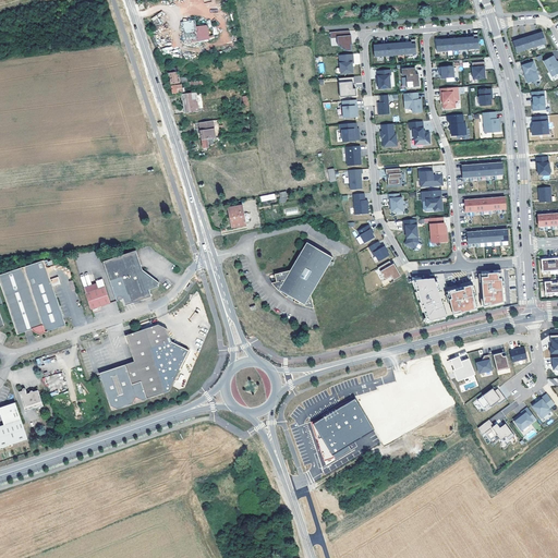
[(155,20),(156,34),(164,34),(162,31),(169,29),(169,20),(168,17),(166,17),(166,19),(155,20)]
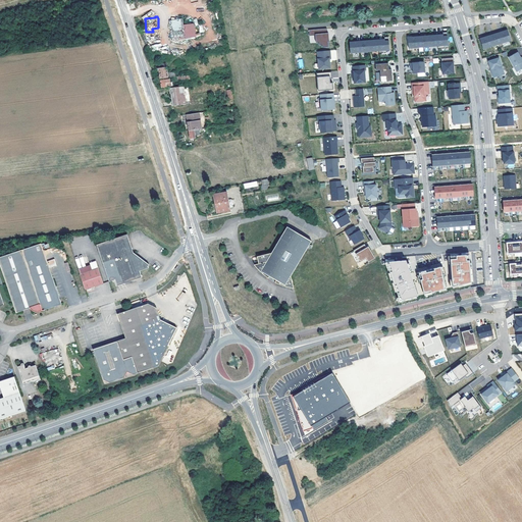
[(165,20),(158,18),(158,28),(152,29),(153,32),(166,30),(165,20)]
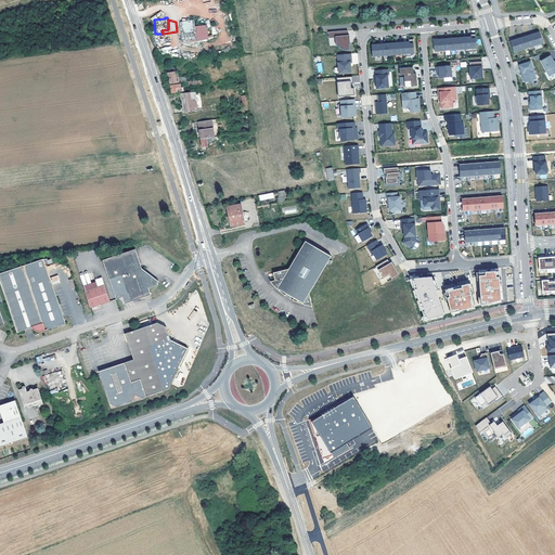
[(348,30),(328,31),(330,38),(335,38),(336,46),(339,44),(339,48),(343,48),(344,50),(349,50),(349,44),(349,41),(350,41),(349,35),(348,35),(348,30)]
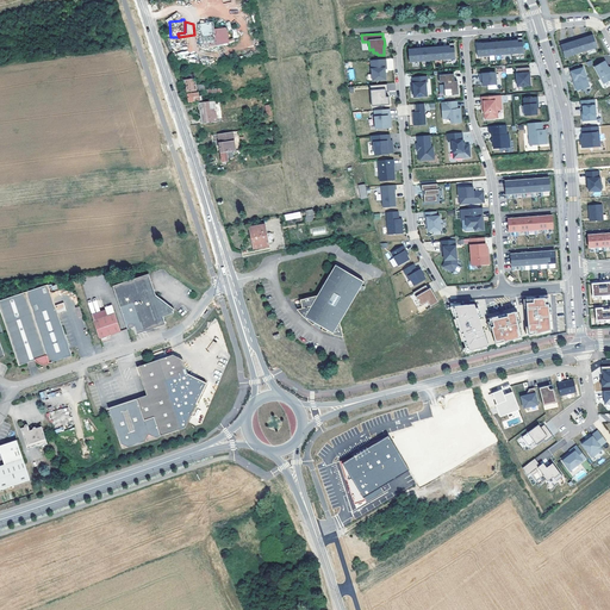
[(593,35),(561,45),(565,57),(597,48),(593,35)]
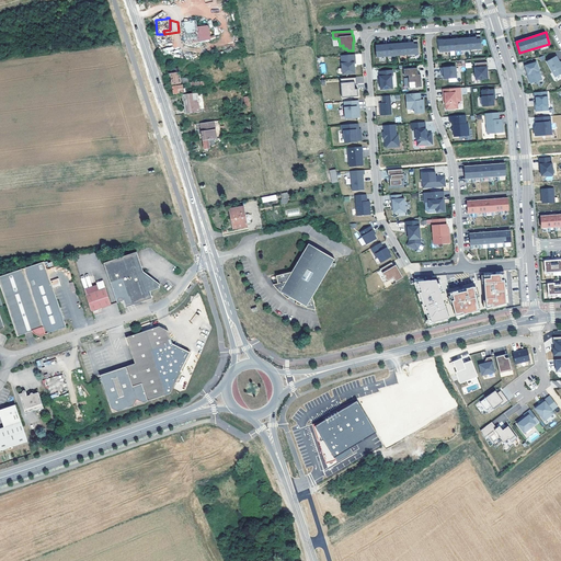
[(476,37),(438,39),(439,52),(471,49),(471,52),(478,52),(478,49),(482,48),(480,34),(476,34),(476,37)]
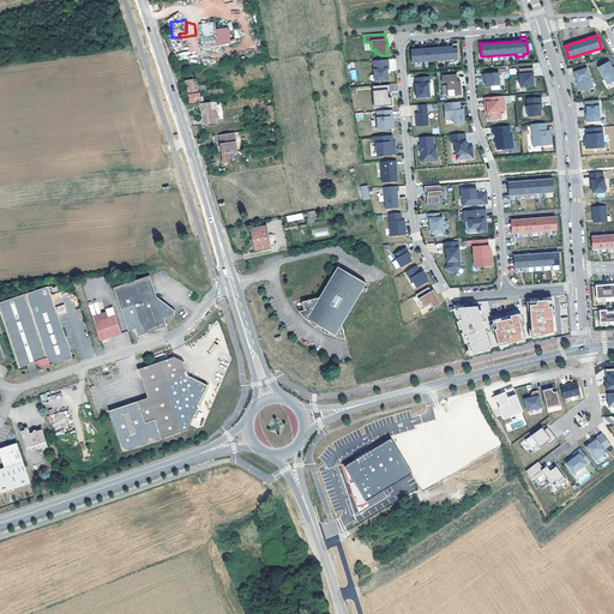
[(452,46),(411,49),(413,62),(446,60),(447,62),(455,62),(455,59),(458,59),(457,43),(452,43),(452,46)]
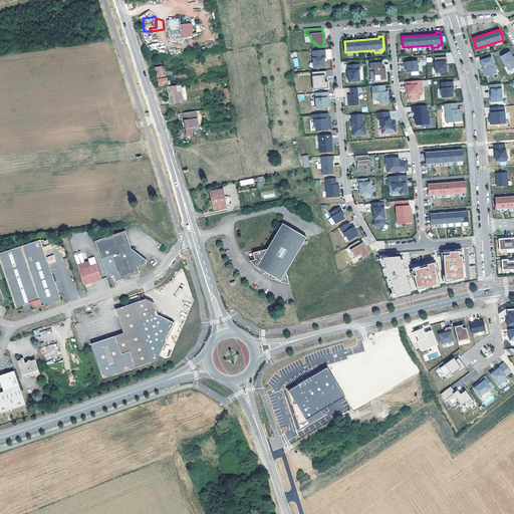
[(325,49),(313,50),(314,67),(325,66),(324,58),(325,57),(325,49)]
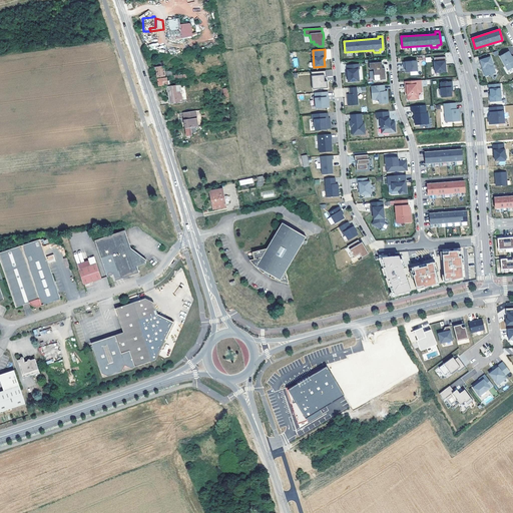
[(500,56),(508,70),(512,67),(512,58),(512,57),(509,51),(500,56)]
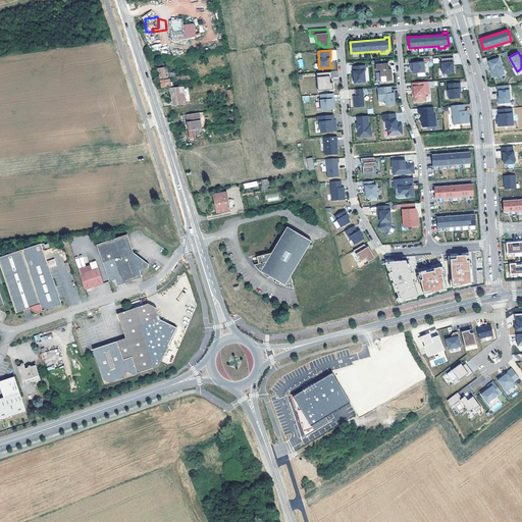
[(441,58),(444,73),(455,73),(454,66),(453,66),(452,62),(454,62),(454,57),(441,58)]
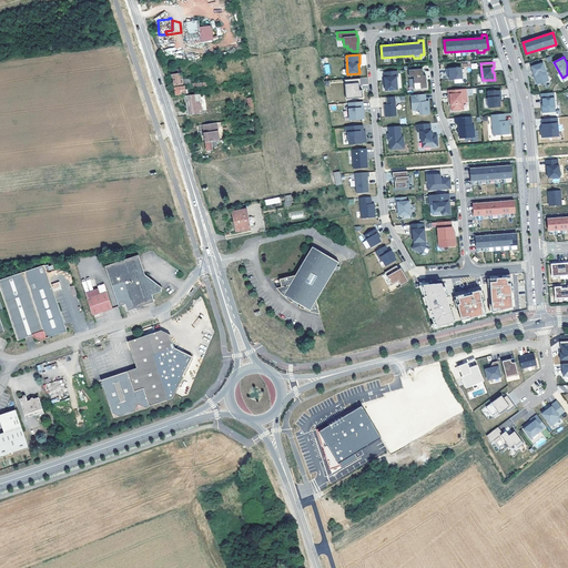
[(544,63),(533,66),(537,78),(536,80),(537,84),(549,81),(544,63)]
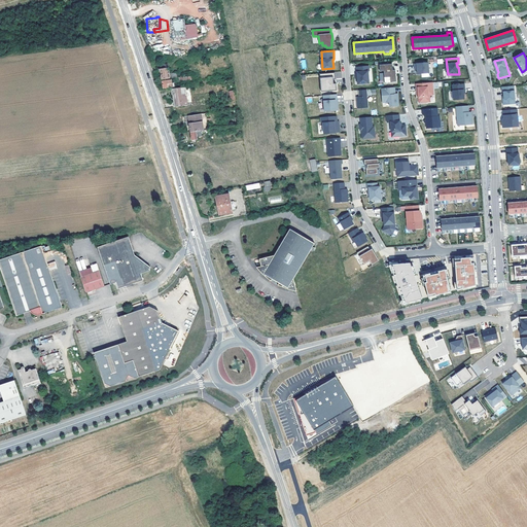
[(428,62),(414,64),(415,68),(417,67),(417,70),(418,74),(429,73),(428,62)]
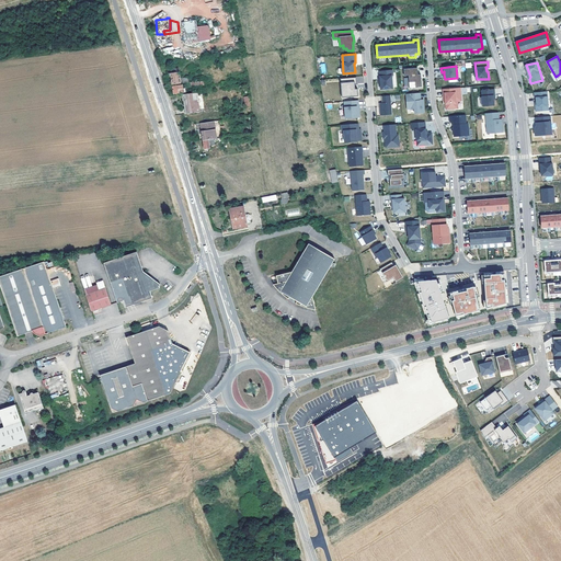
[(409,76),(410,88),(422,87),(421,75),(419,75),(418,68),(404,69),(404,76),(409,76)]
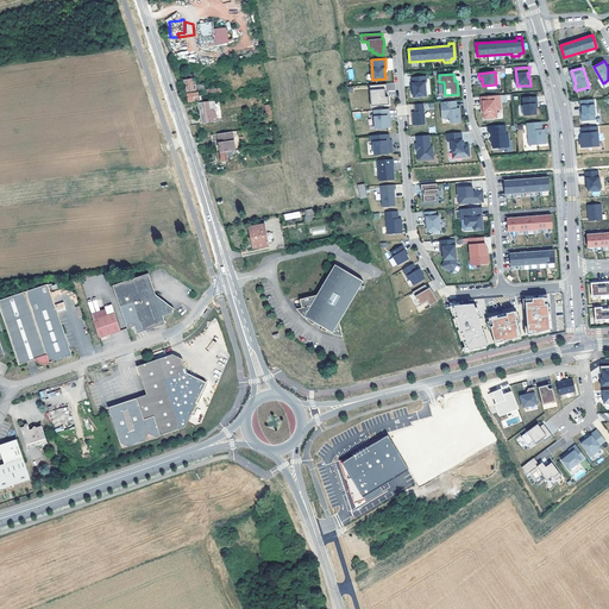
[(427,76),(412,77),(413,85),(413,87),(410,87),(412,93),(413,93),(414,98),(427,96),(426,82),(427,82),(427,76)]
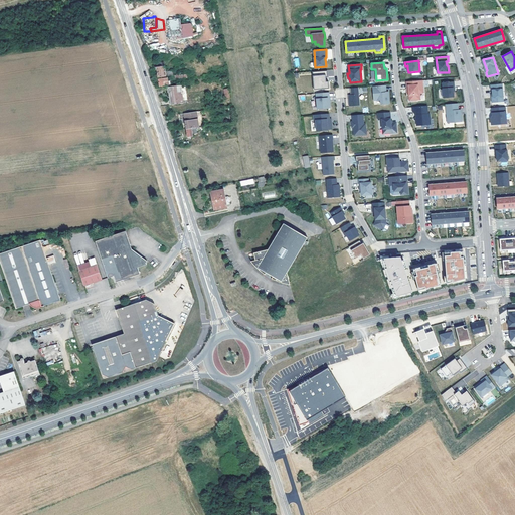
[(165,77),(164,66),(156,67),(157,77),(165,77)]
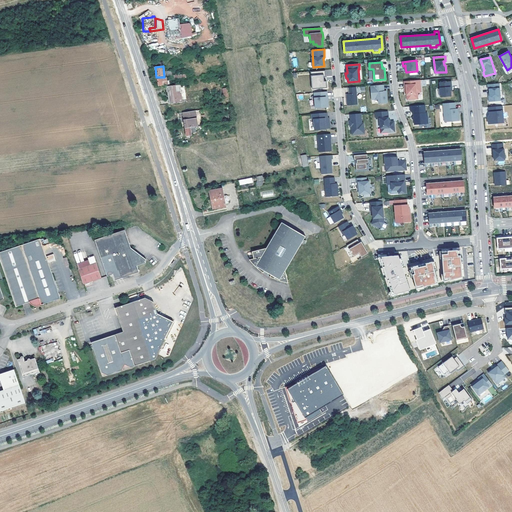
[(325,70),(313,71),(313,75),(312,75),(312,82),(315,82),(315,88),(327,87),(326,81),(323,81),(323,77),(326,77),(325,70)]
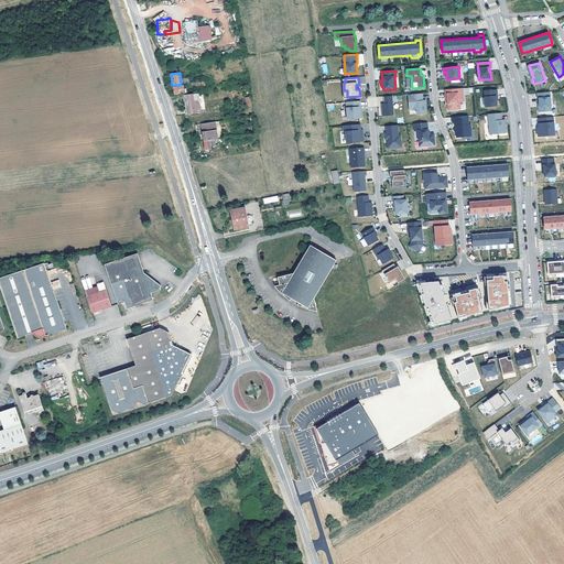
[(174,95),(185,93),(183,85),(172,87),(174,95)]
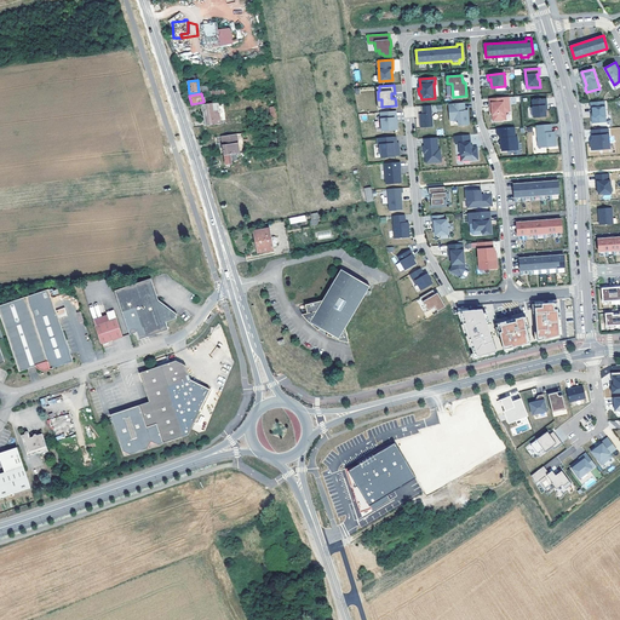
[(509,97),(489,98),(491,108),(492,107),(492,113),(493,121),(506,120),(505,112),(510,112),(509,97)]
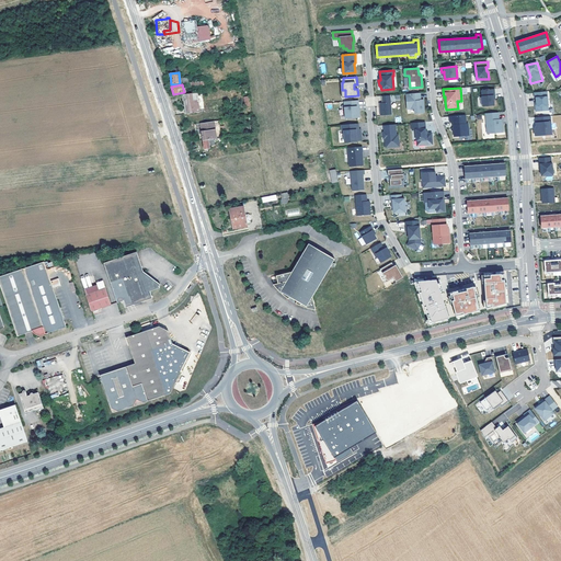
[(482,90),(483,106),(494,105),(493,100),(493,95),(494,95),(494,89),(482,90)]
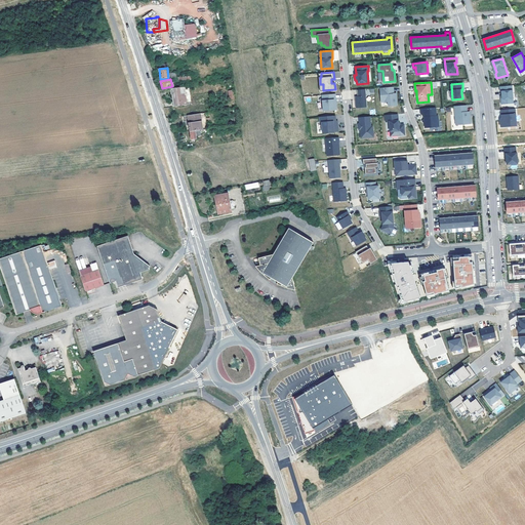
[(512,85),(499,86),(500,91),(501,91),(501,95),(501,98),(500,99),(501,105),(514,104),(512,85)]
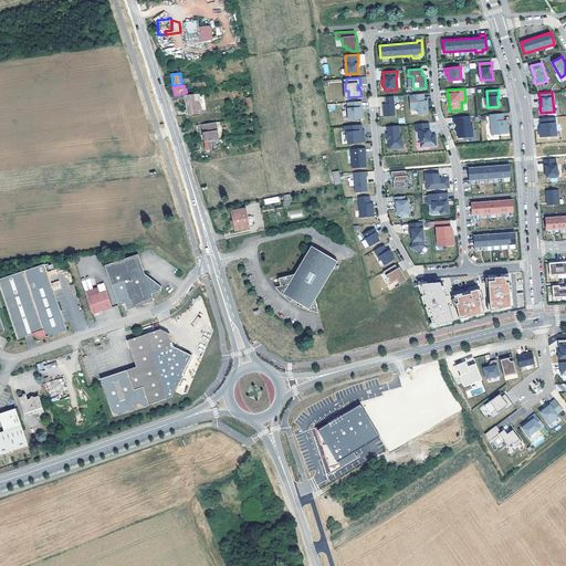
[(201,114),(200,94),(185,95),(186,115),(201,114)]
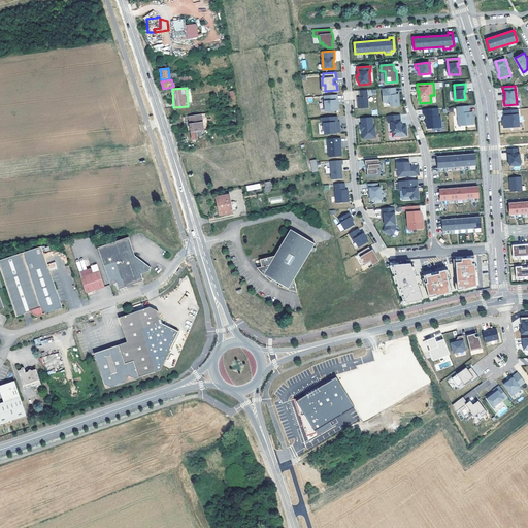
[(395,88),(382,89),(384,103),(390,102),(391,106),(399,106),(398,94),(396,94),(395,88)]
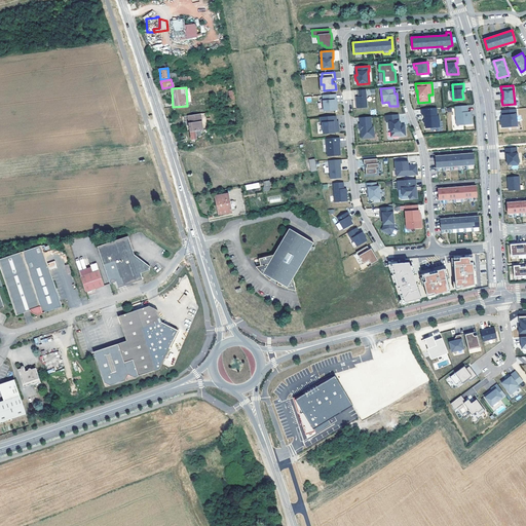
[(366,89),(358,90),(359,97),(355,97),(357,108),(368,108),(366,89)]
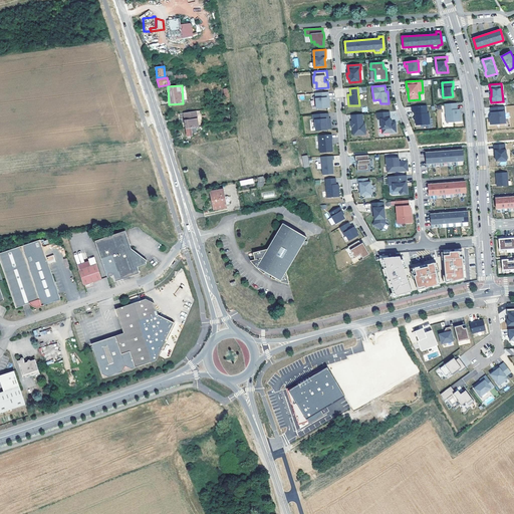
[(328,91),(315,93),(316,108),(329,107),(329,101),(328,101),(327,101),(327,97),(328,97),(328,91)]
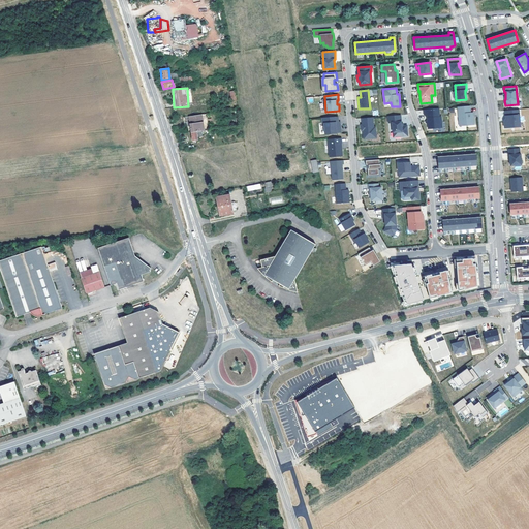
[(470,105),(458,106),(460,126),(474,125),(473,118),(472,118),(472,112),(470,113),(470,105)]
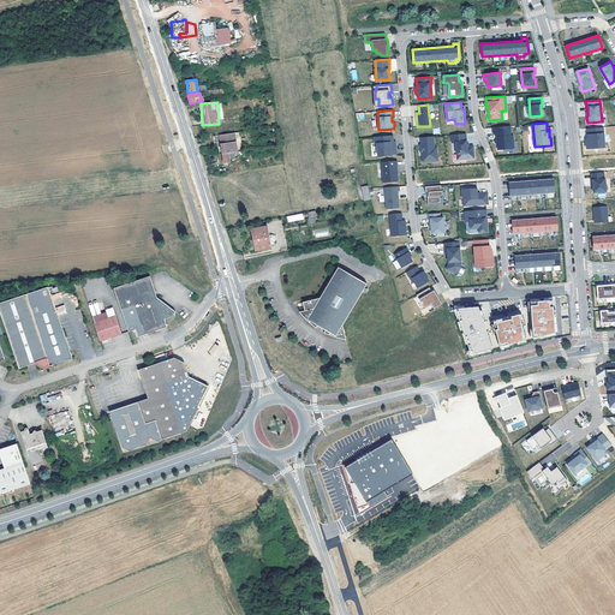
[(511,126),(493,127),(494,133),(496,133),(497,139),(495,142),(497,144),(499,150),(512,149),(512,142),(513,142),(513,136),(511,136),(511,126)]
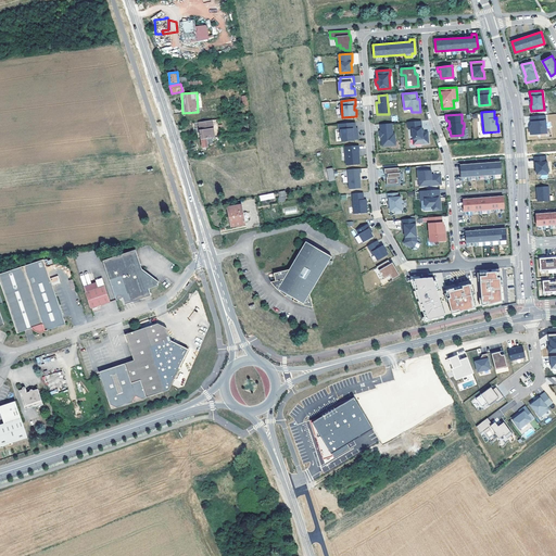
[(545,115),(531,116),(532,124),(533,124),(533,127),(530,127),(531,135),(538,134),(541,133),(541,134),(547,134),(545,115)]
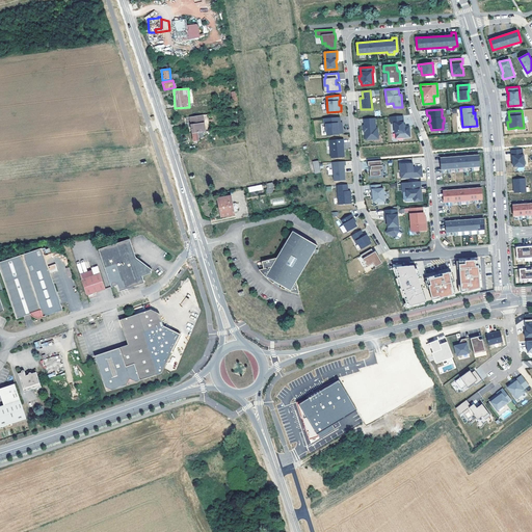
[(189,126),(191,142),(198,141),(197,138),(202,137),(201,133),(206,133),(204,122),(209,122),(208,114),(185,117),(186,126),(189,126)]
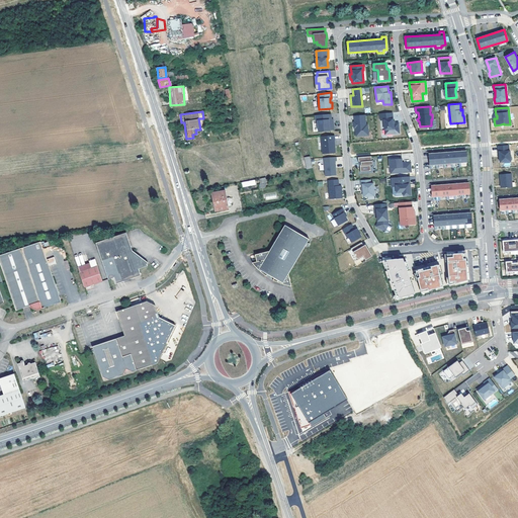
[(393,112),(380,113),(380,120),(384,119),(385,135),(400,134),(399,122),(395,123),(394,123),(394,121),(393,112)]
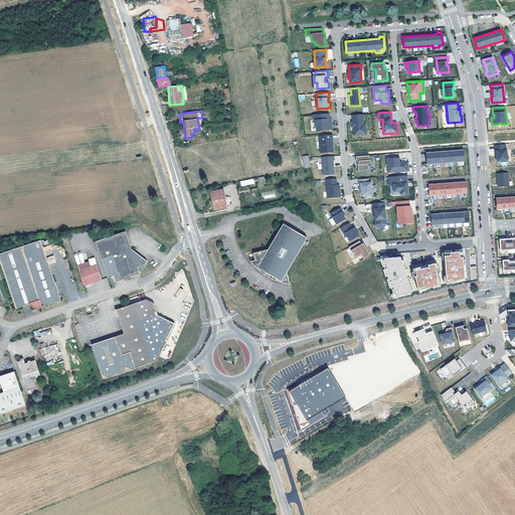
[(329,114),(313,115),(314,120),(316,120),(317,131),(331,130),(331,126),(332,126),(331,119),(329,119),(329,114)]
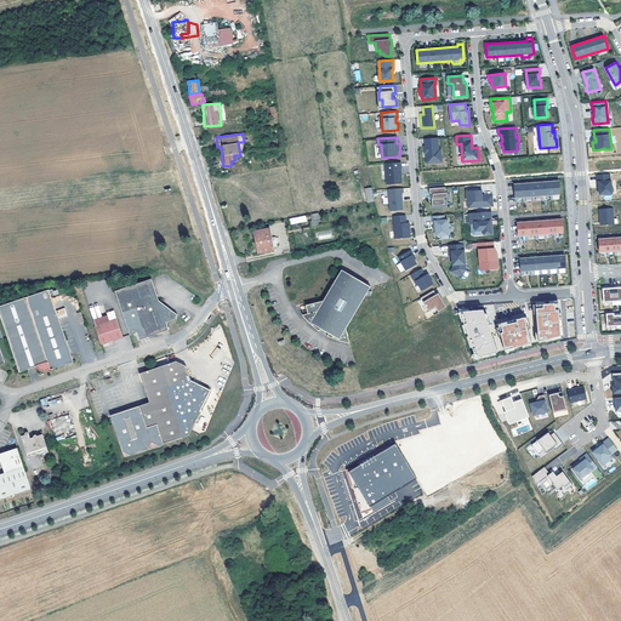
[(438,137),(425,138),(426,146),(423,146),(425,154),(426,153),(428,153),(428,157),(427,157),(427,164),(442,163),(442,149),(439,149),(438,137)]
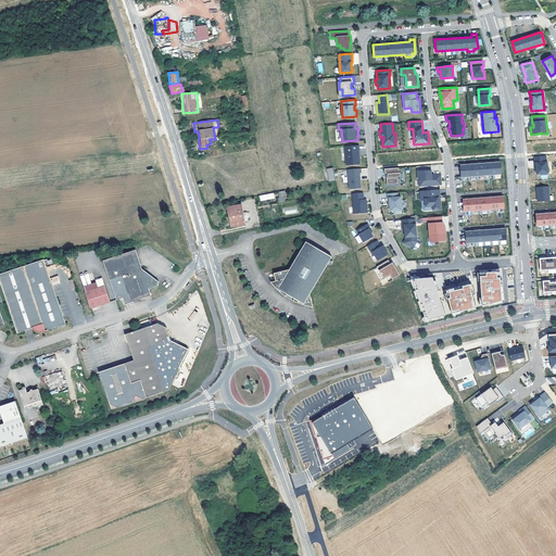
[(359,146),(344,147),(346,165),(359,164),(359,155),(357,155),(357,151),(358,150),(359,150),(359,146)]
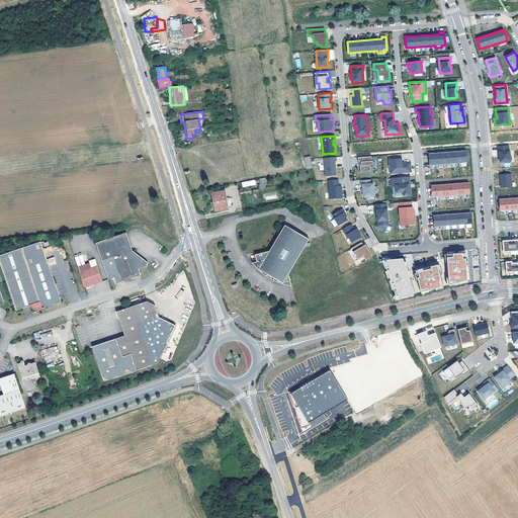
[(313,167),(309,145),(307,146),(303,147),(305,157),(307,157),(309,168),(313,167)]
